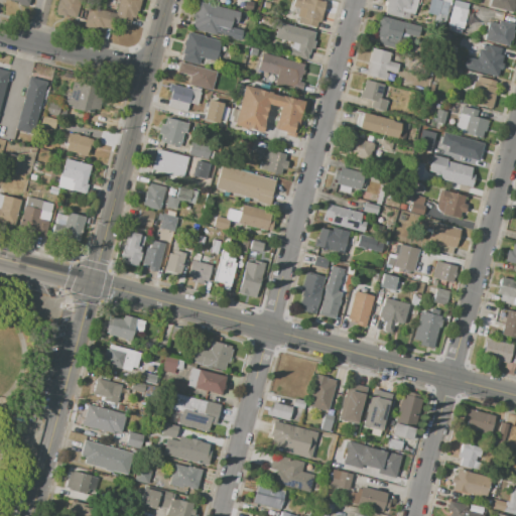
[(81,0),(77,19),(54,13),(57,0),(81,0)]
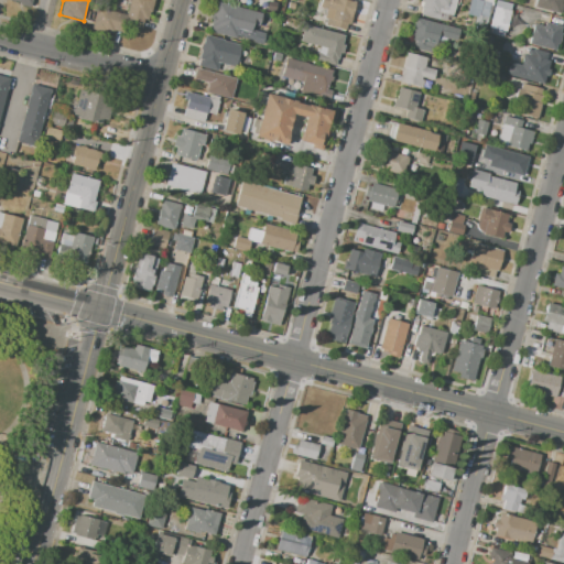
[(97,8),(126,15),(129,0),(155,0),(149,21),(143,20),(141,30),(126,26),(123,34),(114,32),(112,35),(90,30),(97,8)]
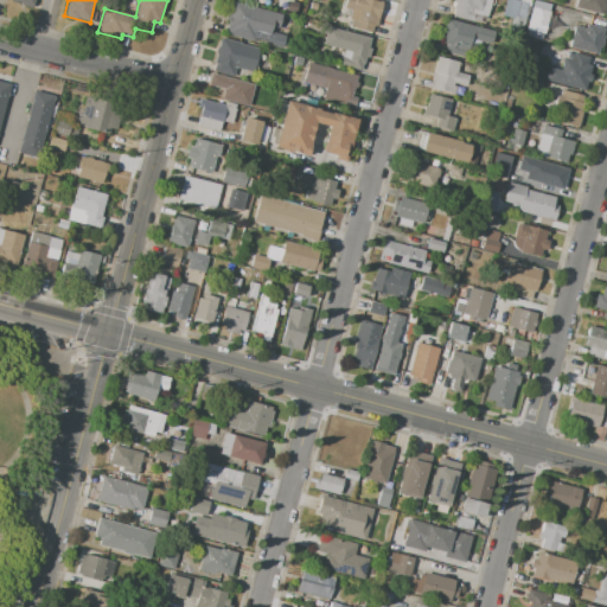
[(288,0),(306,0),(304,10),(287,6),(288,0)]
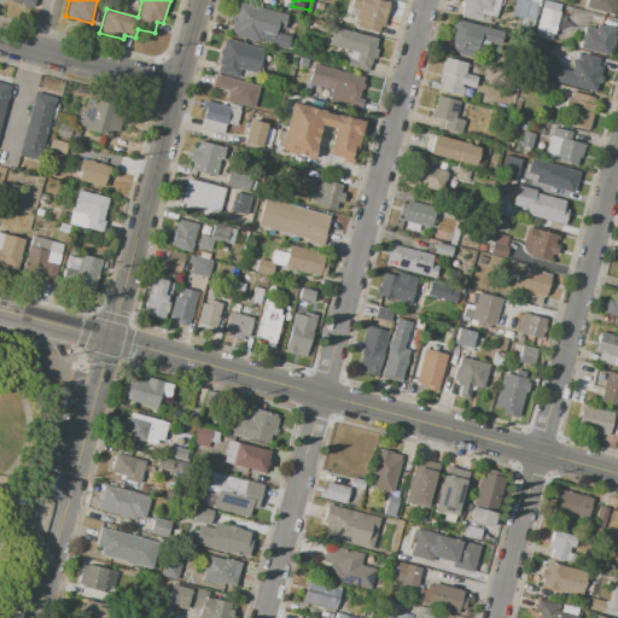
[(351,0),(383,0),(389,1),(383,28),(380,27),(379,34),(356,29),(357,22),(354,21),(356,12),(350,11),(350,10),(351,0)]
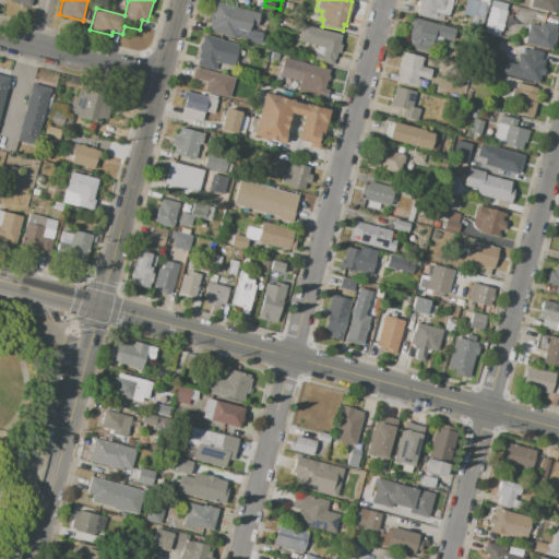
[(419,0),(452,0),(448,15),(443,14),(442,21),(416,14),(419,0)]
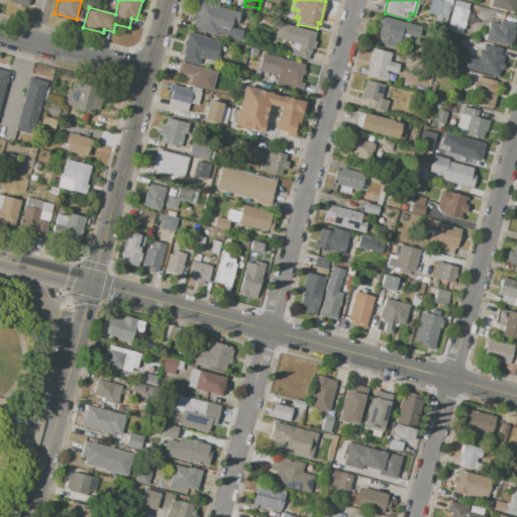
[(430,0),(451,0),(451,5),(448,4),(446,14),(438,12),(438,10),(429,8),(430,0)]
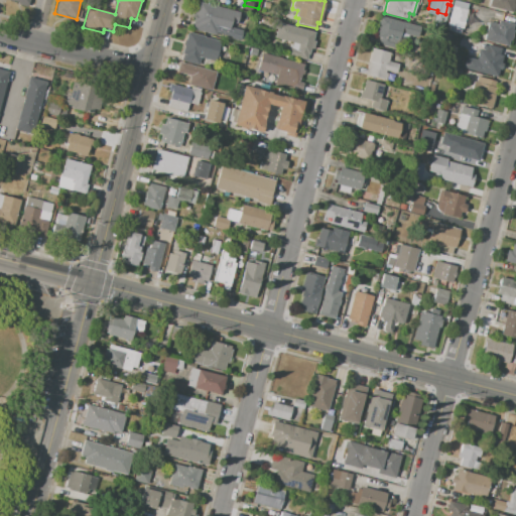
[(488,6),(489,0),(515,0),(512,13),(488,6)]
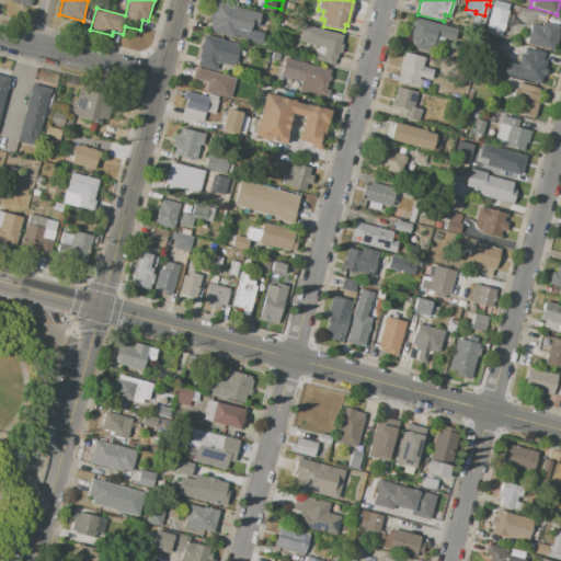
[(216,2),(255,13),(250,35),(235,31),(232,38),(207,32),(216,2)]
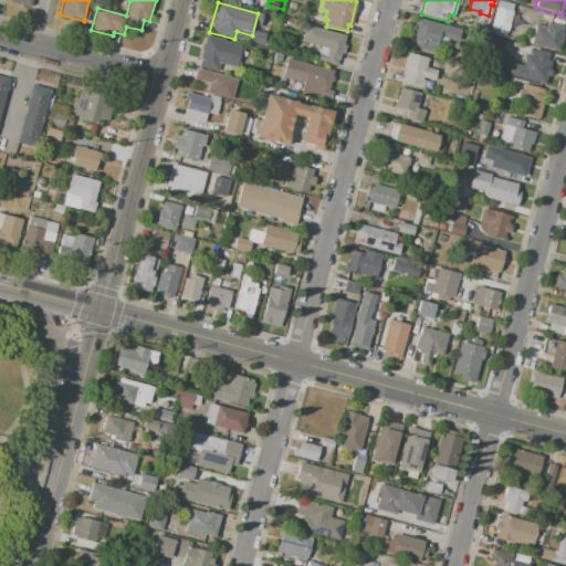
[(496,7),(512,11),(507,32),(492,28),(496,7)]
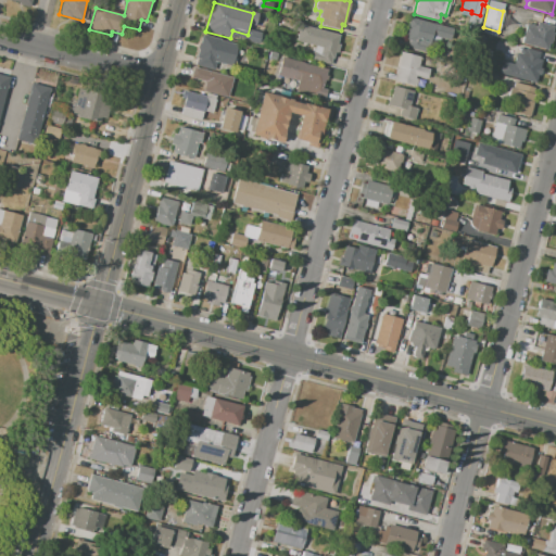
[(470,15),(482,17),(479,28),(468,26),(470,15)]
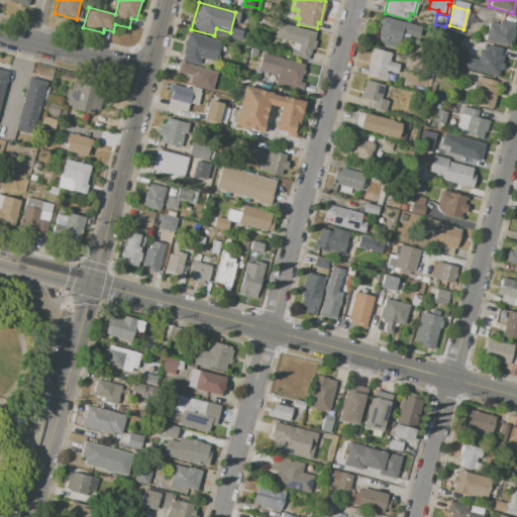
[(381,17),(421,28),(418,38),(401,33),(396,50),(379,45),(381,37),(377,36),(379,28),(378,28),(381,17)]
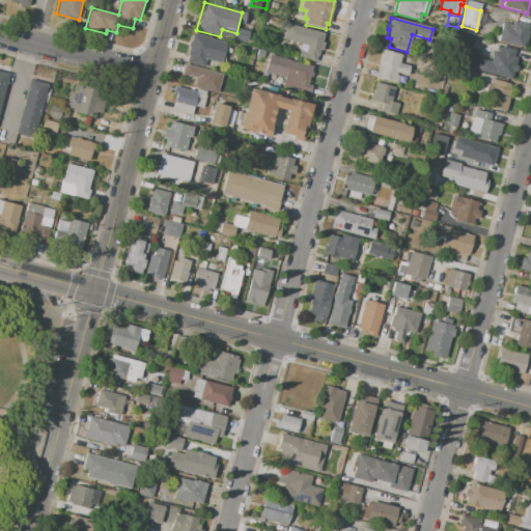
[(498,42),(503,23),(510,25),(511,20),(527,24),(521,48),(498,42)]
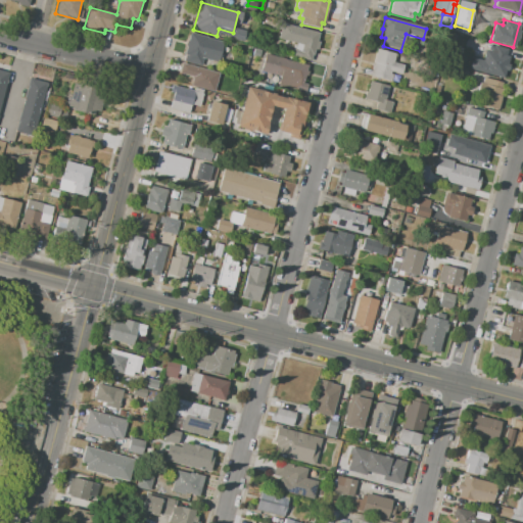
[(283,22),(319,34),(311,61),(292,56),(296,45),(279,39),(283,22)]
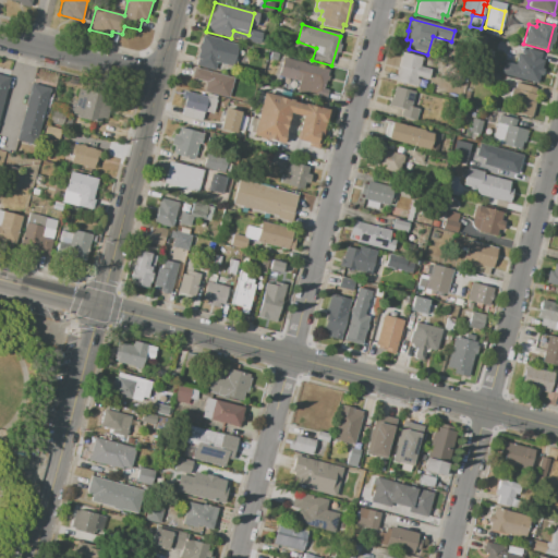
[(202,35),(221,39),(216,60),(225,62),(222,71),(195,64),(202,35)]
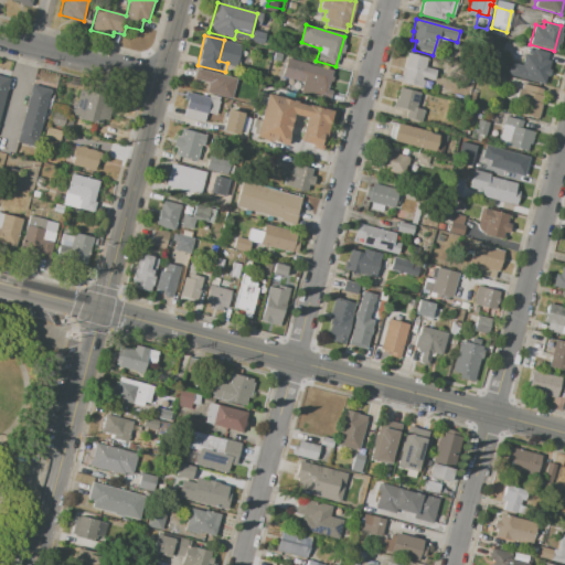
[(507,75),(510,62),(521,65),(526,46),(548,53),(546,61),(551,62),(544,86),(507,75)]
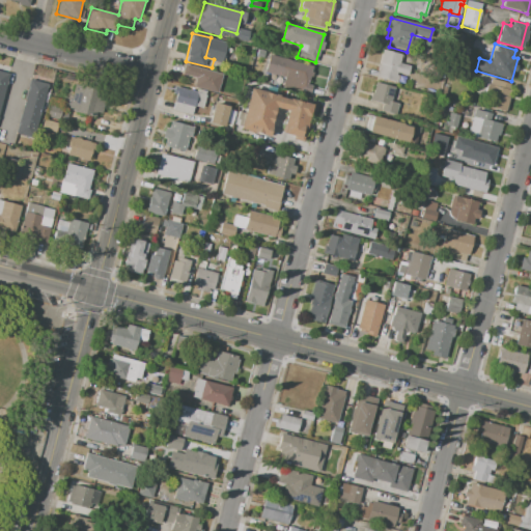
[(264,51),(262,58),(256,57),(258,50),(264,51)]
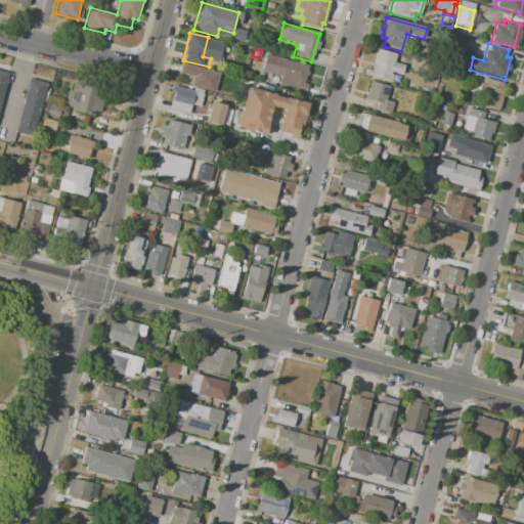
[(377,49),(396,53),(394,62),(402,64),(400,75),(392,73),(390,81),(370,77),(377,49)]
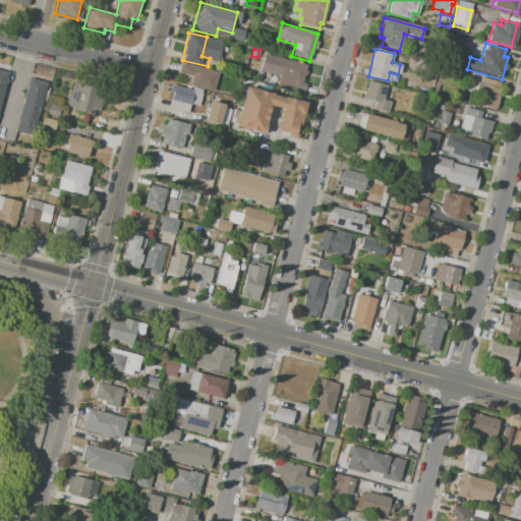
[(262,54),(305,64),(298,92),(275,85),(277,77),(257,72),(262,54)]
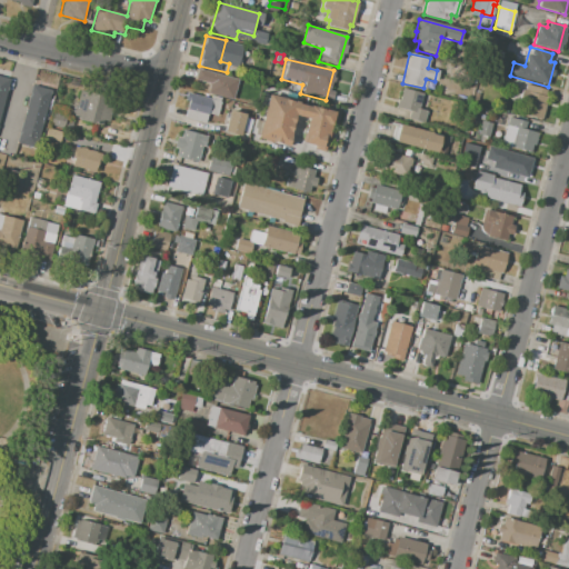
[(198,69),(237,79),(232,100),(207,93),(209,82),(195,78),(198,69)]
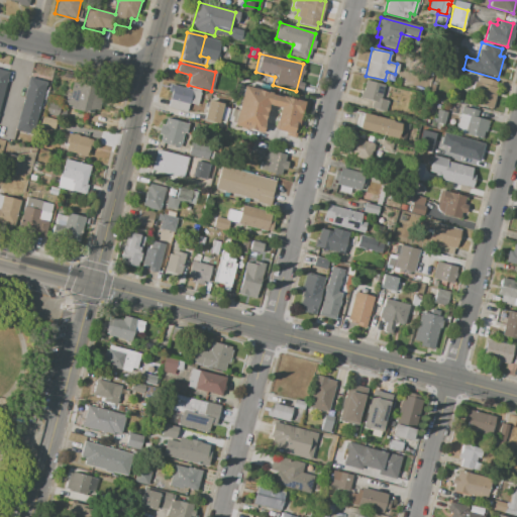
[(475,76),(499,83),(492,109),(477,105),(480,94),(471,92),(475,76)]
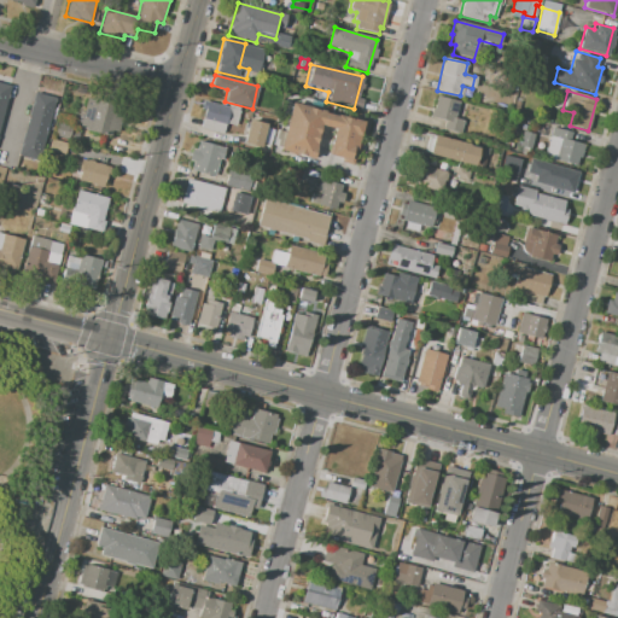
[(53,99),(45,136),(48,138),(42,161),(19,156),(34,95),(53,99)]
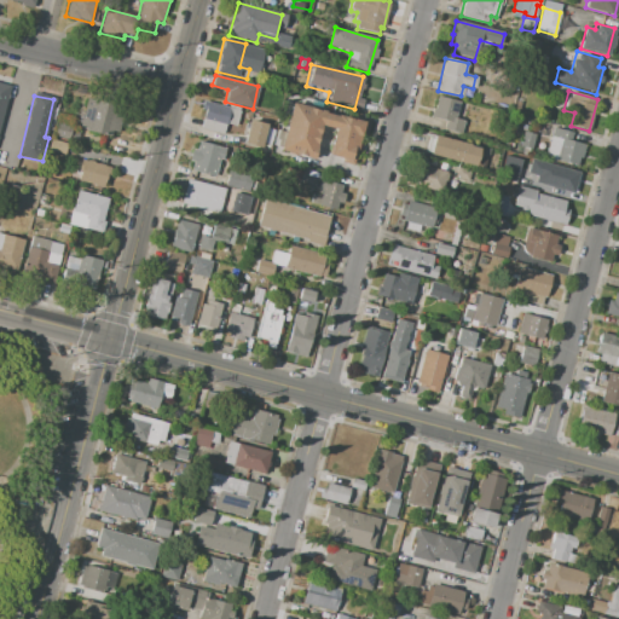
[(87,97),(117,104),(115,114),(121,116),(117,133),(110,132),(109,137),(79,129),(87,97)]
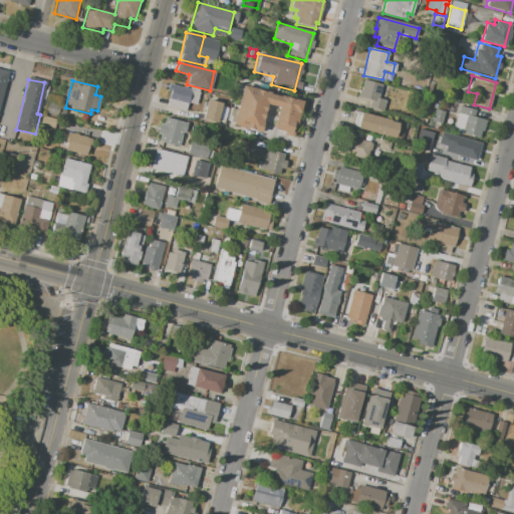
[(363,80),(380,84),(376,97),(384,99),(381,110),(368,107),(369,101),(359,98),(363,80)]
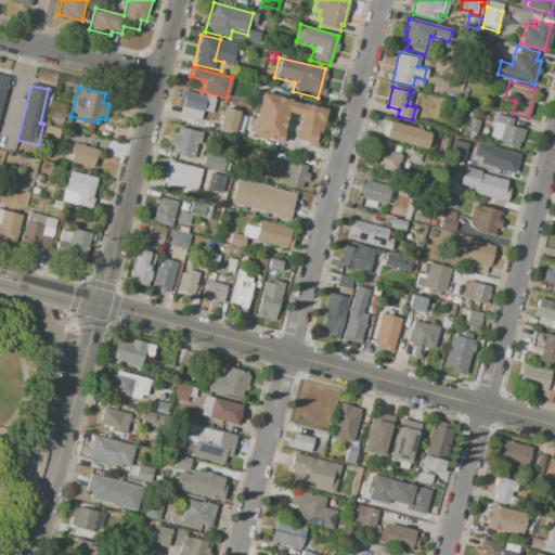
[(464,88),(469,90),(466,100),(461,99),(464,88)]
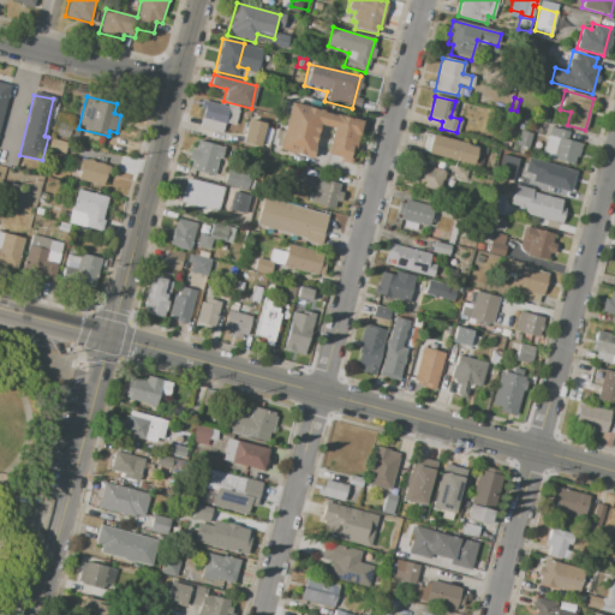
[(220,132),(199,126),(204,109),(198,108),(201,100),(239,111),(234,126),(224,123),(220,132)]
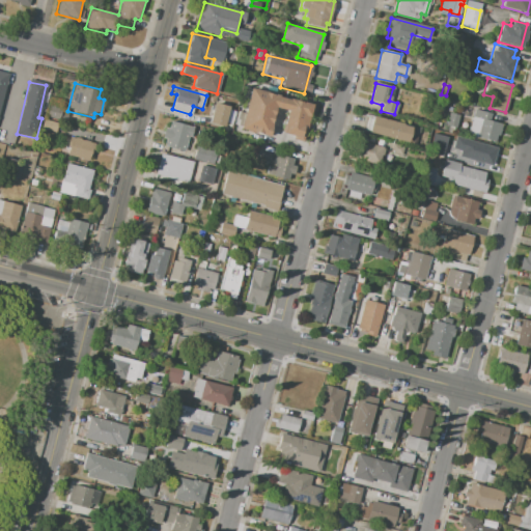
[(250,89),(311,105),(303,138),(281,132),(286,111),(276,109),(269,137),(240,130),(250,89)]
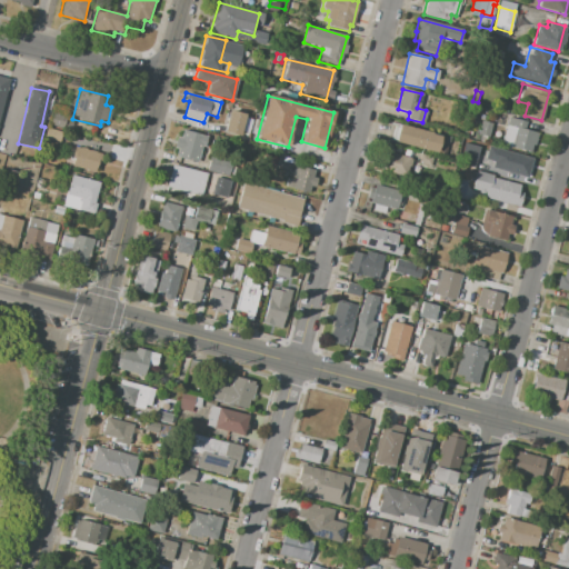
[(48,125),(51,111),(68,116),(67,119),(72,120),(70,128),(63,127),(62,128),(48,125)]
